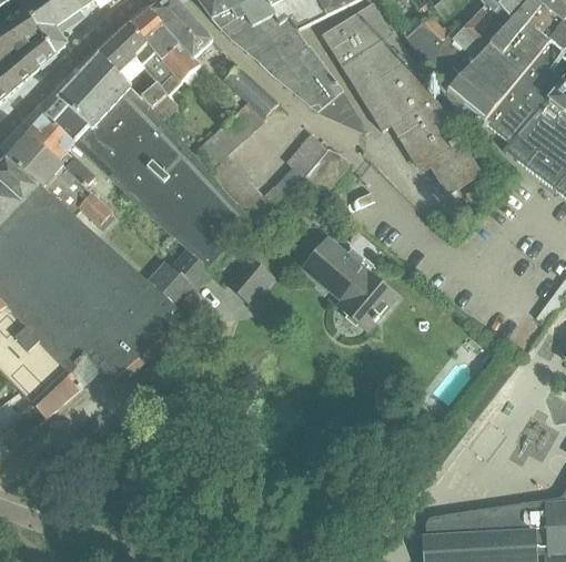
[(57,51),(20,0),(0,0),(0,6),(9,0),(13,0),(18,6),(19,4),(21,8),(8,16),(41,65),(57,51)]
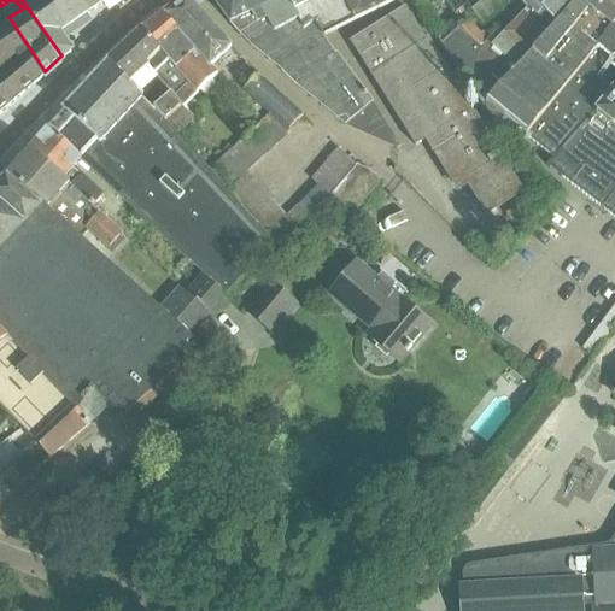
[(92,6),(87,0),(22,0),(62,56),(72,46),(59,28),(70,22),(92,6)]
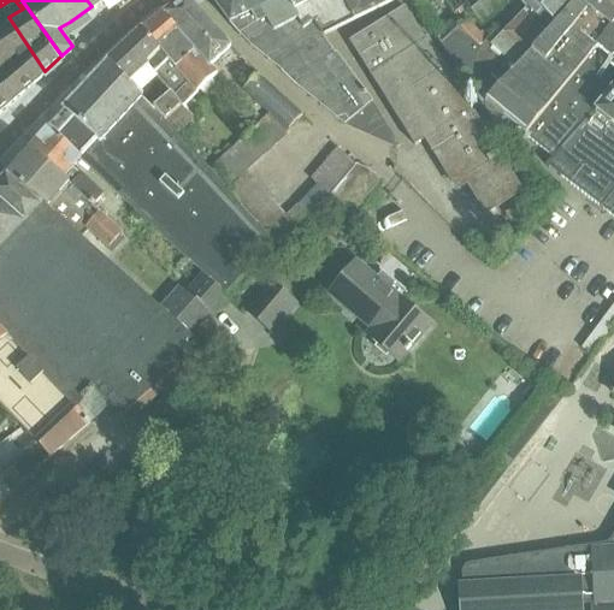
[(173,0),(163,9),(194,43),(175,63),(196,87),(216,69),(210,63),(230,43),(192,0),(173,0)]
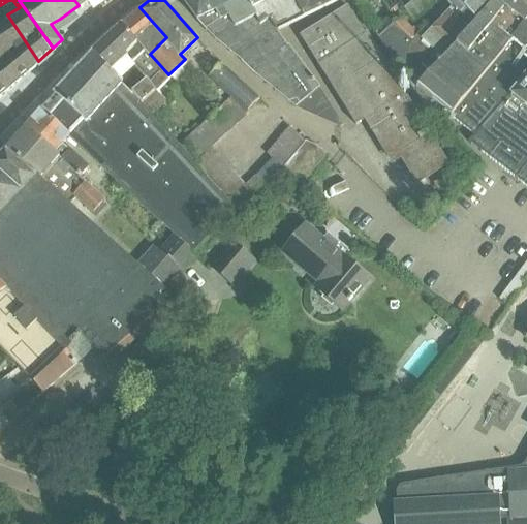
[(258,24),(246,0),(183,0),(195,16),(196,18),(213,36),(237,56),(254,71),(293,104),(339,124),(342,121),(318,84),(295,52),(274,25),(269,19),(258,24)]
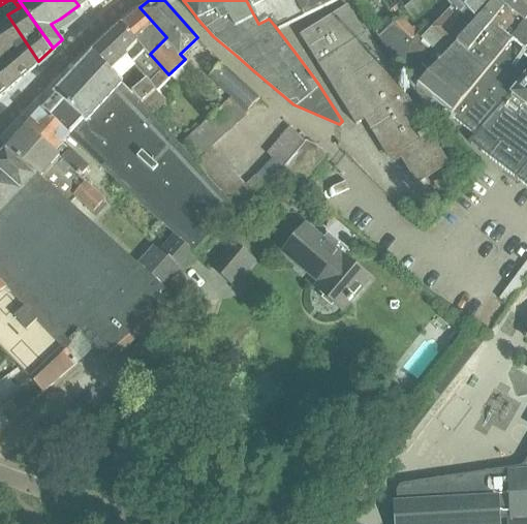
[(307,6),(304,0),(246,0),(258,24),(269,19),(274,25),(307,6)]
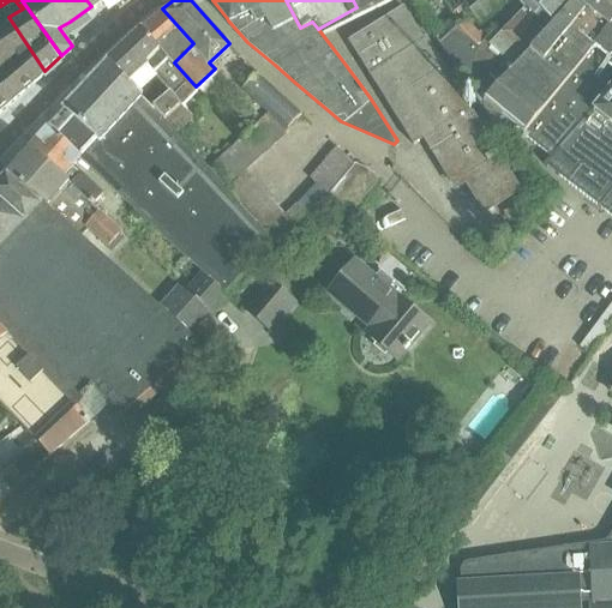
[(519,0),(489,32),(480,43),(460,22),(439,43),(467,83),(492,58),(483,49),(487,43),(511,65),(570,0),(519,0)]
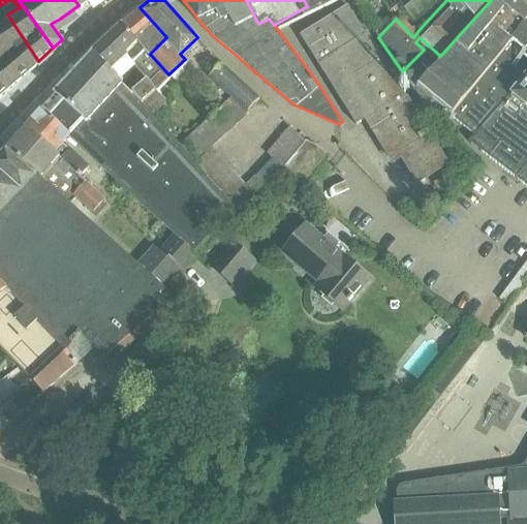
[(404,5),(402,7),(412,19),(432,0),(447,0),(409,0),(404,5)]
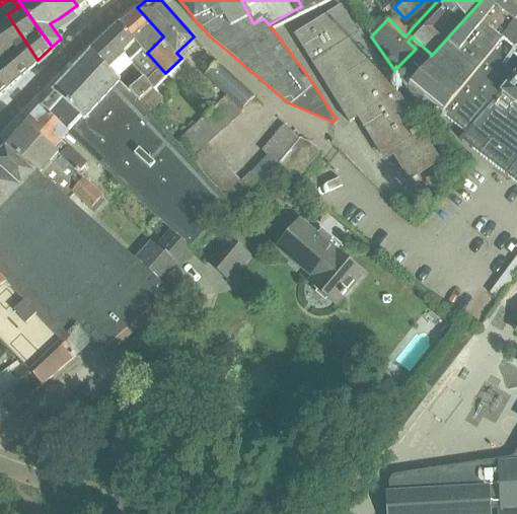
[(482,0),(432,55),(426,62),(407,82),(430,101),(424,109),(432,122),(441,111),(516,17),(516,0),(482,0)]
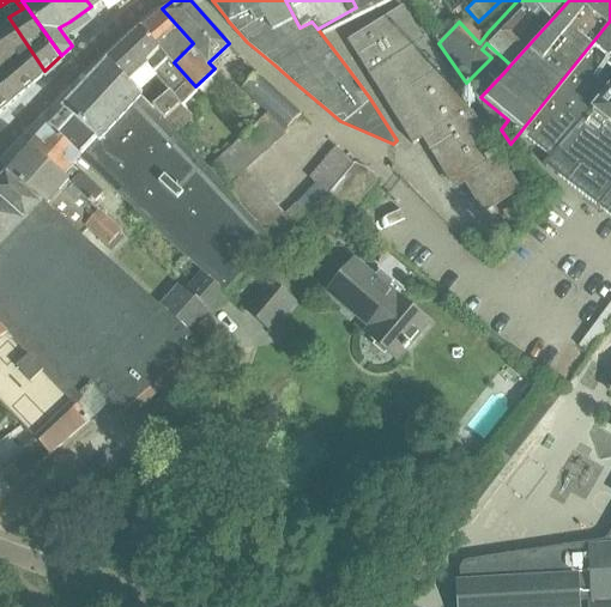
[(346,37),(411,140),(423,133),(447,173),(453,182),(464,175),(483,206),(514,186),(401,2),(346,37)]
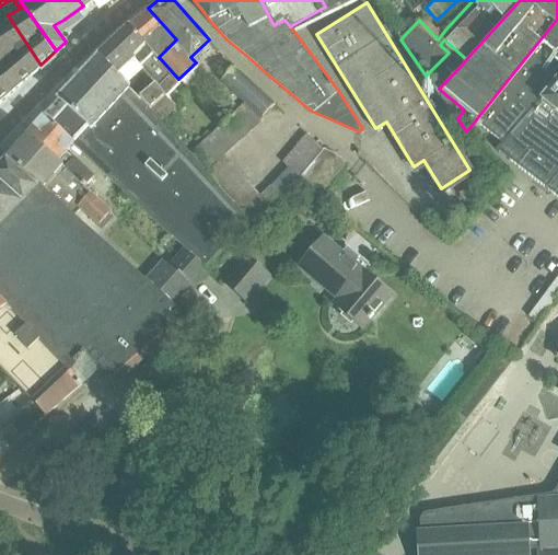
[(176,39),(148,8),(127,23),(143,42),(131,54),(164,93),(176,81),(178,79),(159,57),(176,39)]
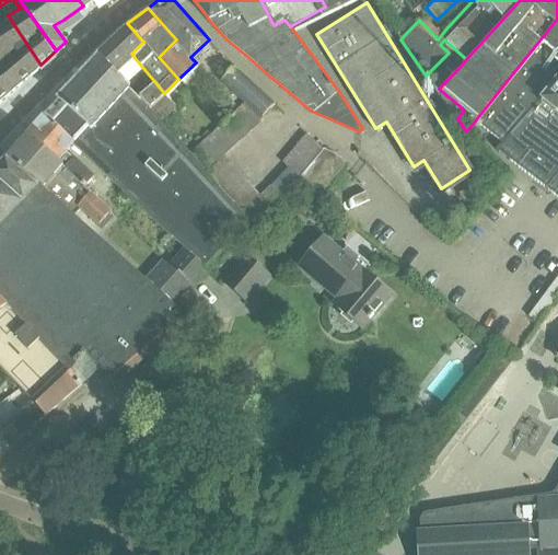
[(425,14),(419,20),(438,39),(445,30),(438,22),(436,25),(425,14)]
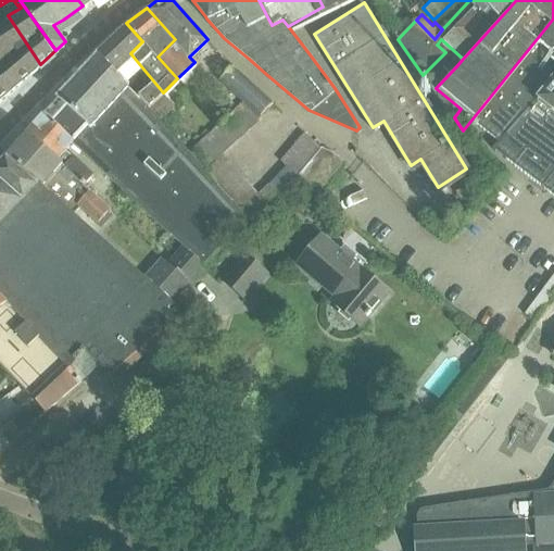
[(0,97),(40,64),(8,15),(0,21),(0,97)]
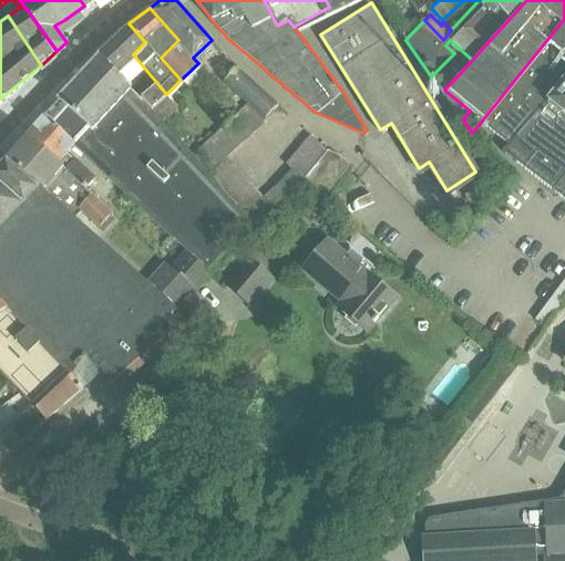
[(564,19),(482,121),(506,142),(501,148),(523,165),(564,197),(564,19)]
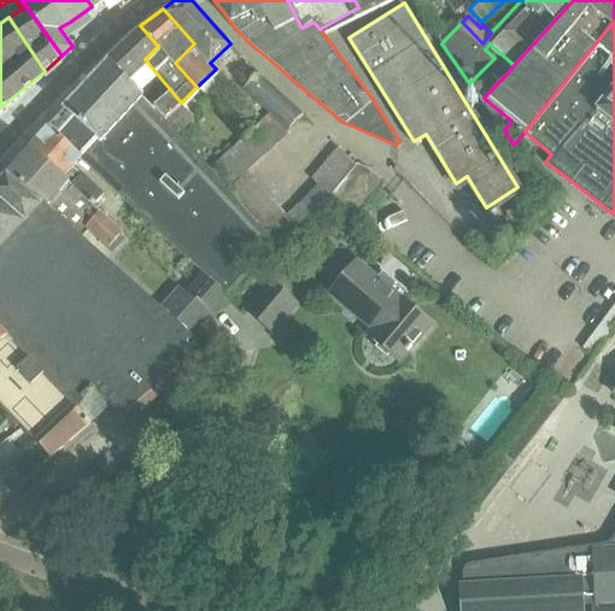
[(158,46),(140,25),(106,57),(141,95),(152,105),(165,119),(174,129),(192,113),(181,103),(145,59),(158,46)]
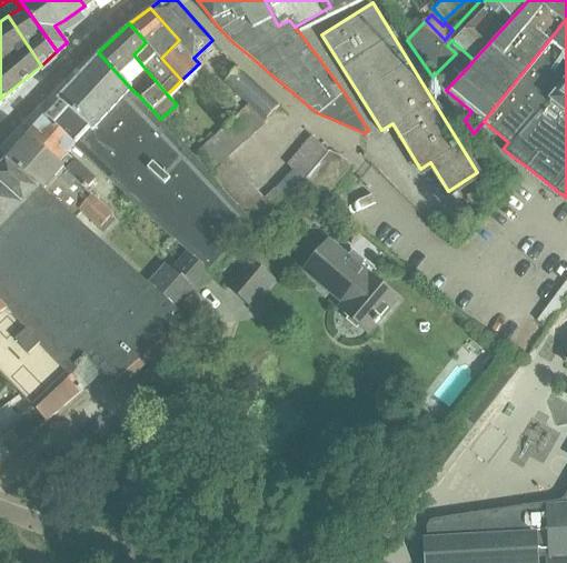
[(98,52),(98,53),(56,99),(57,100),(43,114),(75,143),(77,144),(75,147),(100,170),(185,247),(206,267),(208,263),(215,270),(249,231),(244,227),(250,220),(242,211),(236,203),(229,195),(221,188),(215,179),(208,171),(191,152),(160,119),(152,110),(140,97),(130,88),(98,52)]
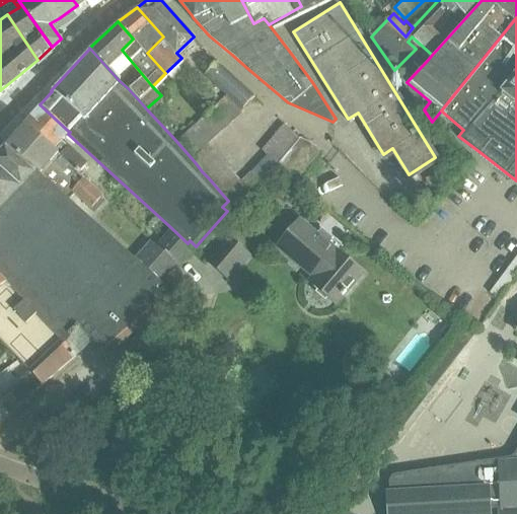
[(224,92),(241,106),(253,93),(216,59),(203,73),(224,92)]
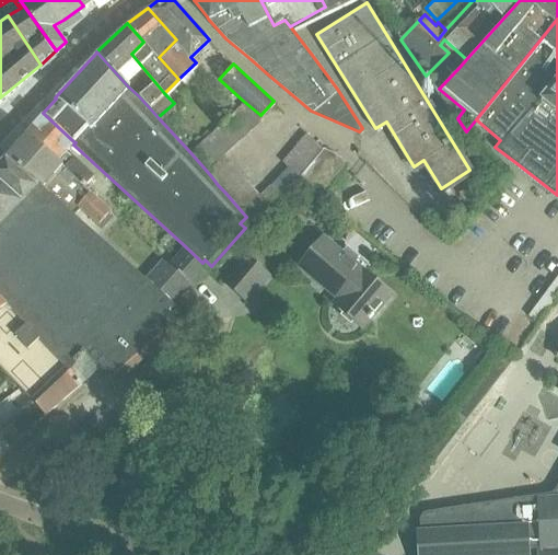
[(242,100),(233,108),(253,126),(263,116),(260,115),(242,100)]
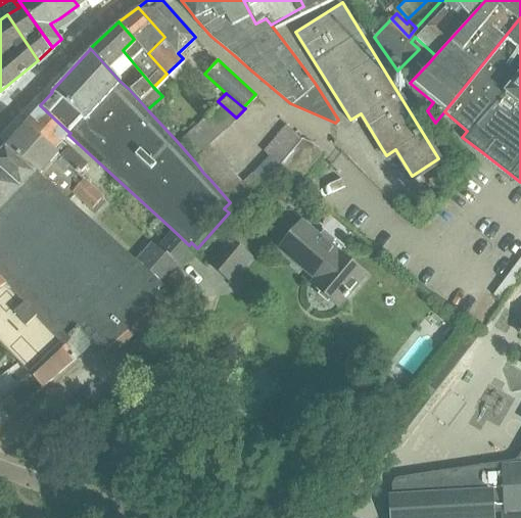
[(236,118),(218,101),(208,109),(227,126),(236,118)]
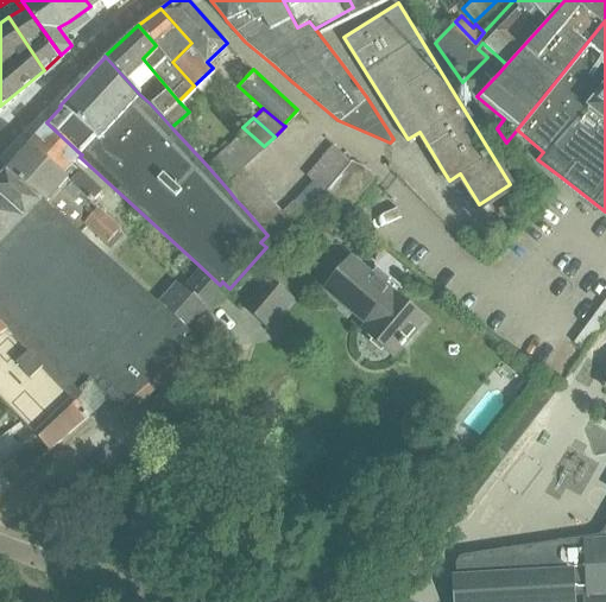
[(80,153),(46,122),(29,143),(89,201),(101,187),(79,165),(77,168),(71,163),(80,153)]
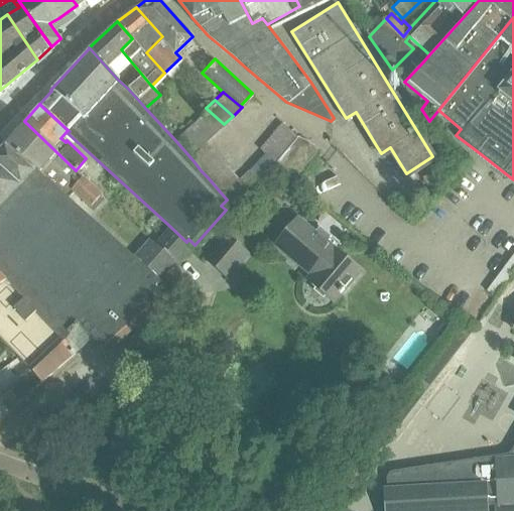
[(206,108),(198,115),(215,132),(224,124),(206,108)]
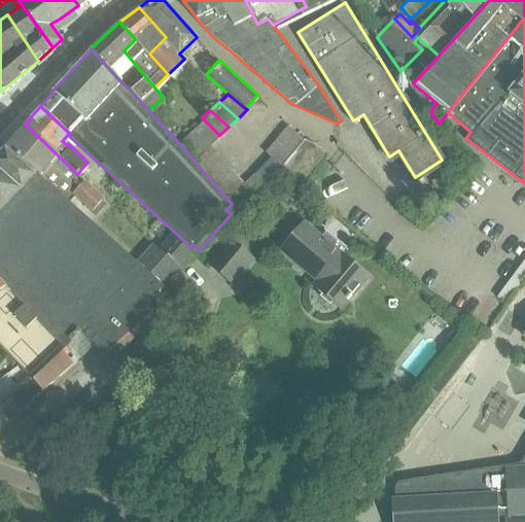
[(219,135),(202,117),(177,141),(193,159),(210,143),(219,135)]
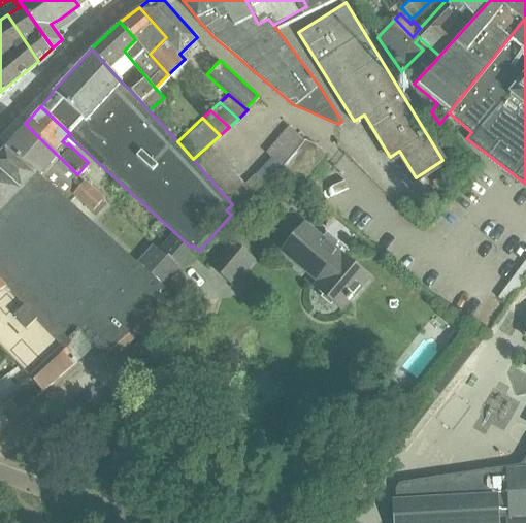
[(296,148),(304,138),(287,123),(280,131),(296,148)]
